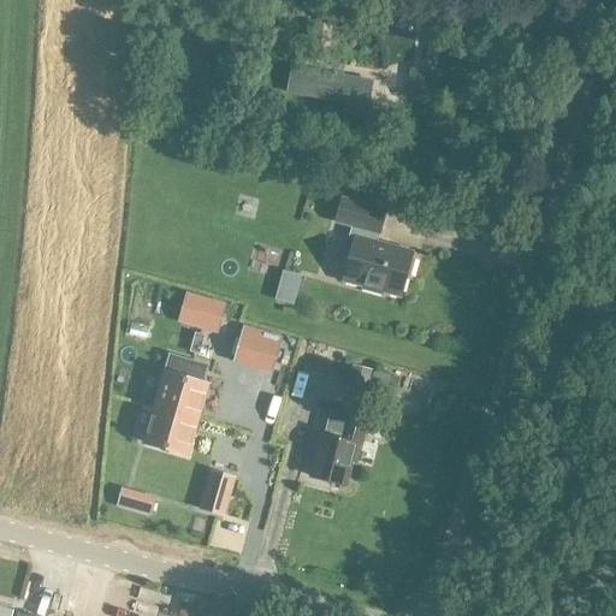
[(197,0),(196,13),(215,15),(215,0),(197,0)]
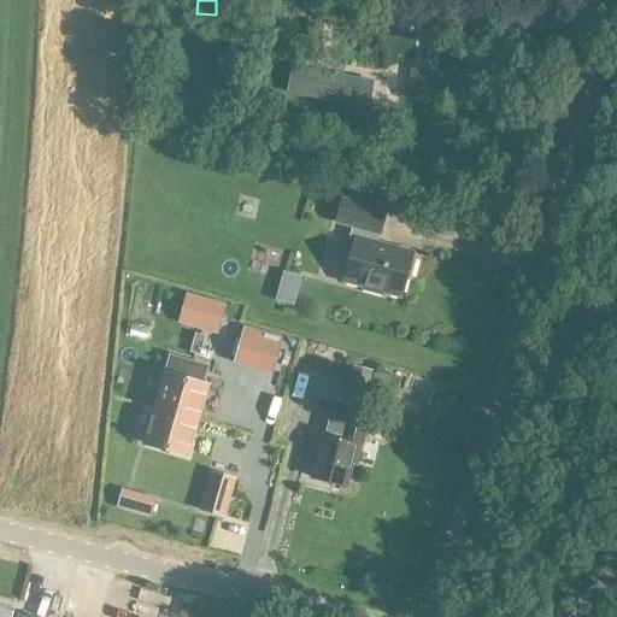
[(311,21),(307,39),(306,50),(319,52),(325,23),(311,21)]
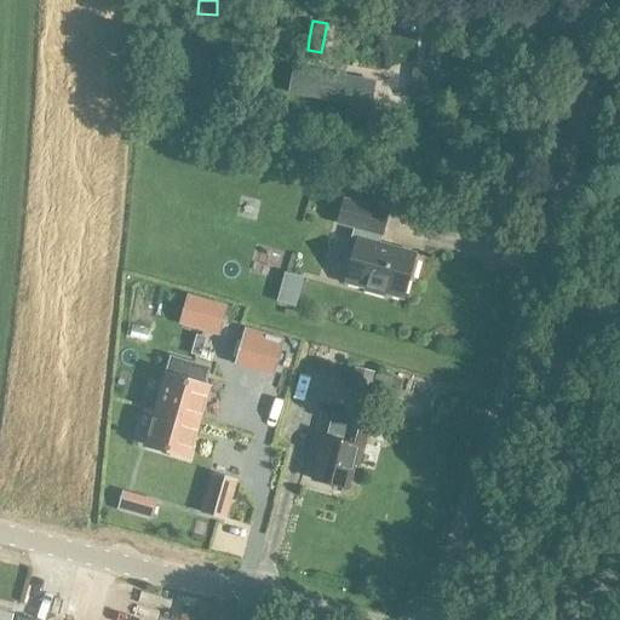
[(241,42),(231,42),(231,57),(241,58),(242,46),(241,42)]
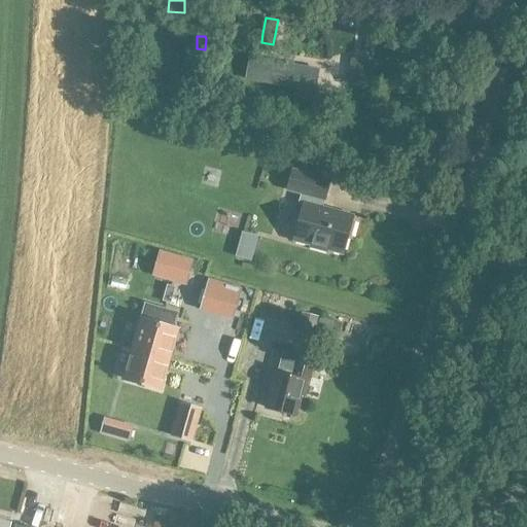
[(250,61),(246,79),(297,89),(296,98),(314,101),(318,72),(250,61)]
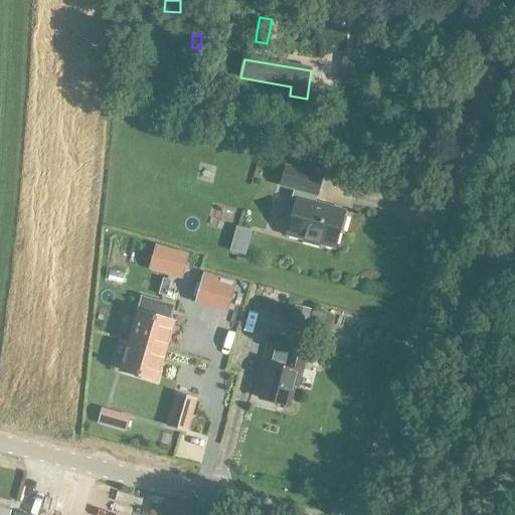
[(287,169),(283,187),(296,191),(293,201),(298,203),(290,236),(305,240),(305,243),(321,247),(322,244),(336,248),(341,232),(344,233),(348,219),(344,218),(346,214),(316,206),(323,179),(287,169)]
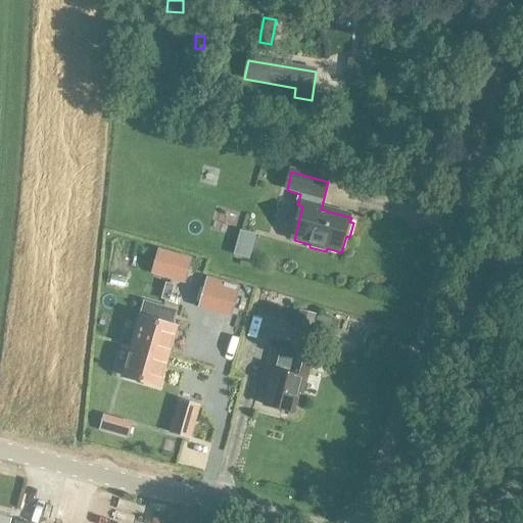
[(192,262),(159,251),(155,264),(162,266),(159,276),(185,283),(188,274),(192,262)]
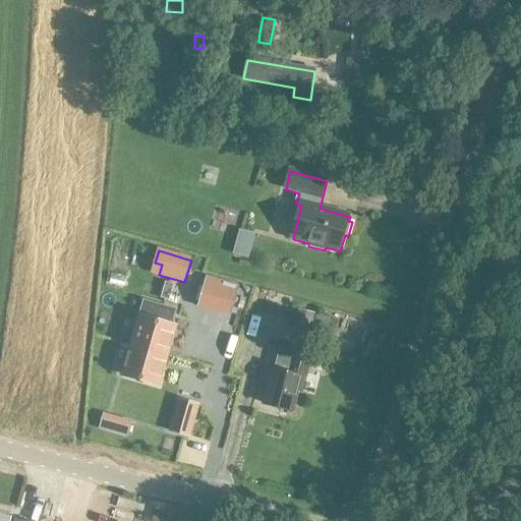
[(238,287),(208,278),(199,303),(230,312),(238,287)]
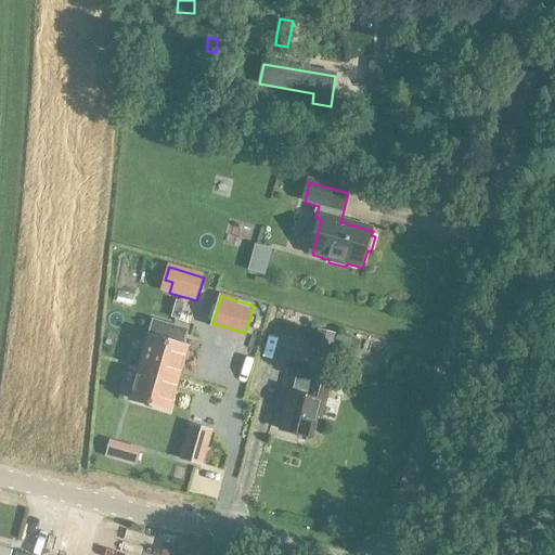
[(138,368),(179,381),(189,349),(183,348),(189,330),(152,319),(138,368)]
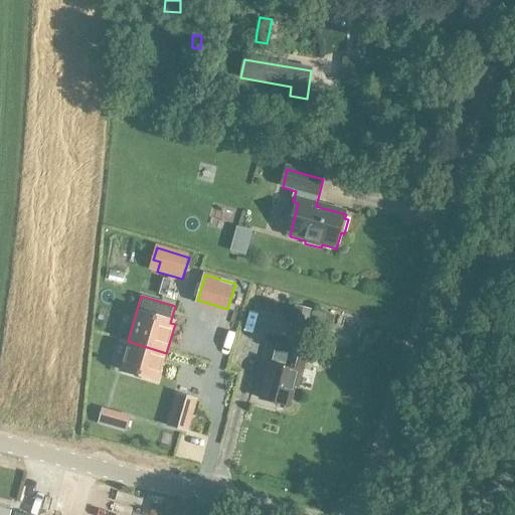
[(305,330),(310,311),(293,307),(289,326),(305,330)]
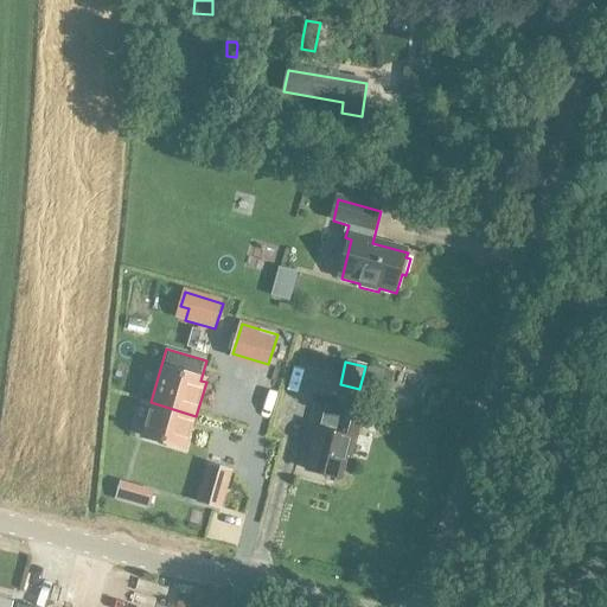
[(383,383),(387,371),(369,366),(365,383),(383,388),(383,383)]
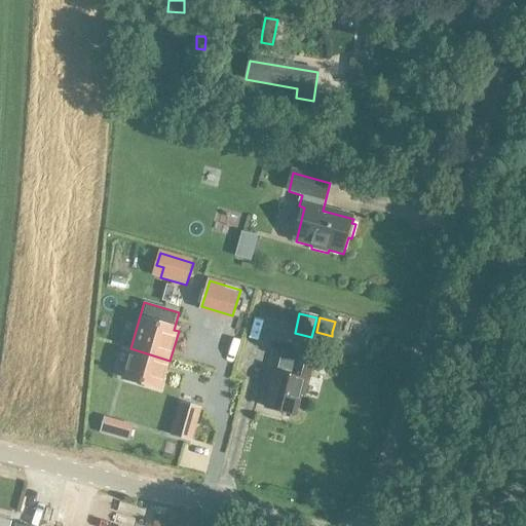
[(170,361),(130,348),(130,349),(121,379),(161,390),(170,361)]
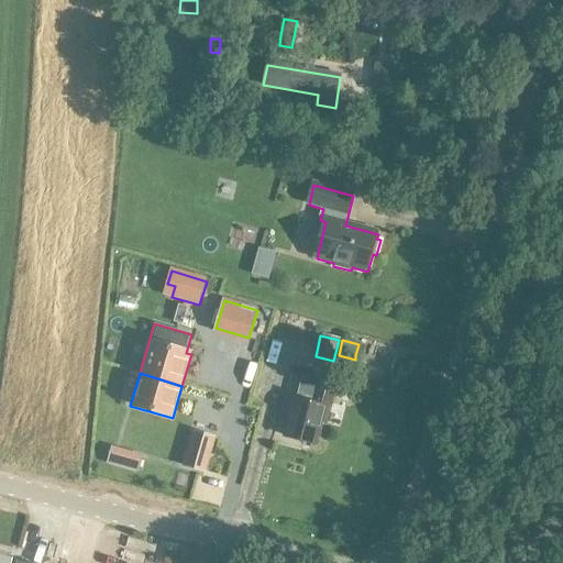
[(327,426),(338,383),(319,378),(318,385),(301,381),(302,374),(286,438),(316,445),(321,423),(327,426)]
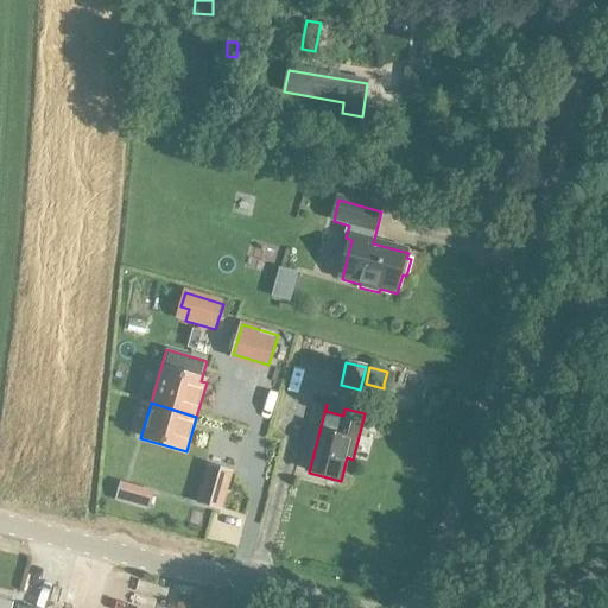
[(220,508),(230,472),(208,466),(197,502),(220,508)]
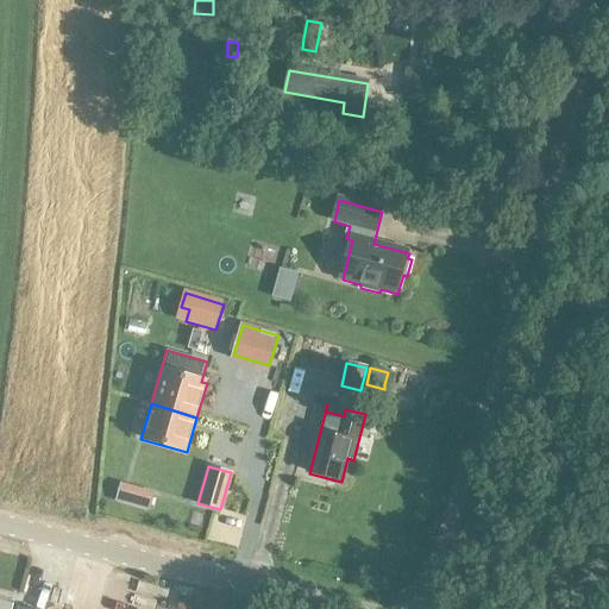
[(148,509),(152,493),(139,489),(135,506),(148,509)]
